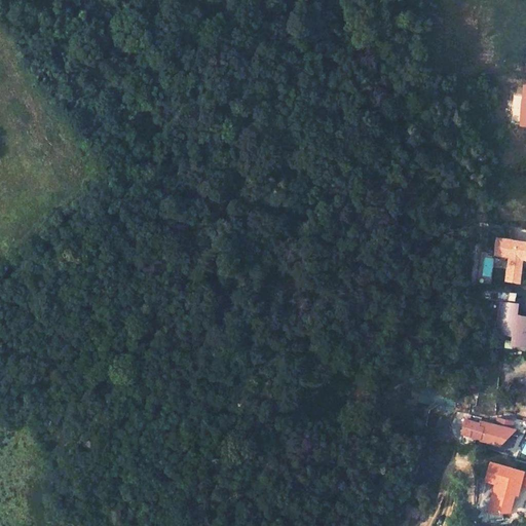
[(141,60),(136,66),(140,69),(145,63),(141,60)]
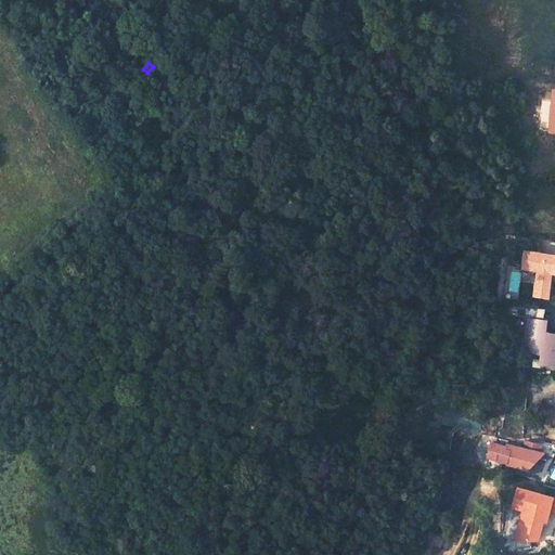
[(546,298),(550,274),(554,274),(554,263),(554,257),(524,253),(520,269),(536,271),(532,296),(546,298)]
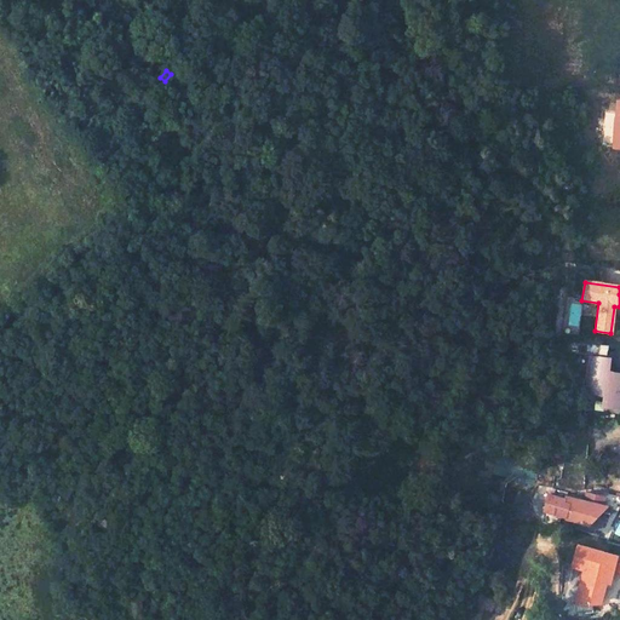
[(606,356),(607,346),(579,343),(578,354),(606,356)]
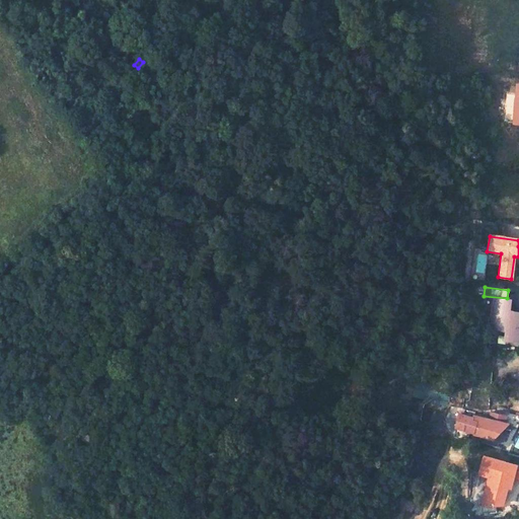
[(491,331),(509,334),(508,343),(518,343),(518,312),(508,311),(509,300),(496,299),(494,314),(492,314),(491,331)]
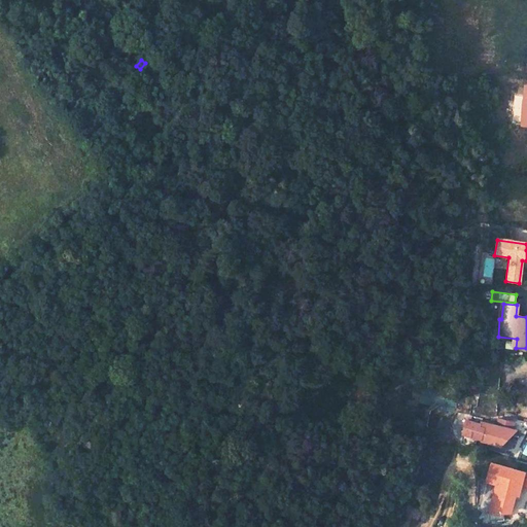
[(478,424),(464,420),(461,433),(477,437),(477,435),(482,437),(481,441),(501,447),(515,429),(479,422),(478,424)]
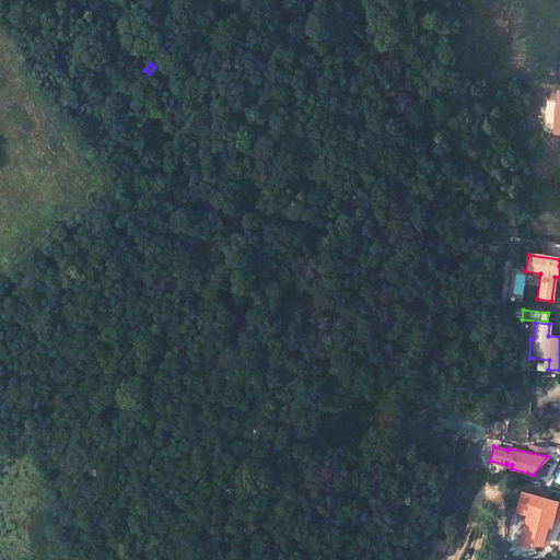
[(546,548),(557,498),(521,490),(515,512),(525,514),(518,541),(546,548)]
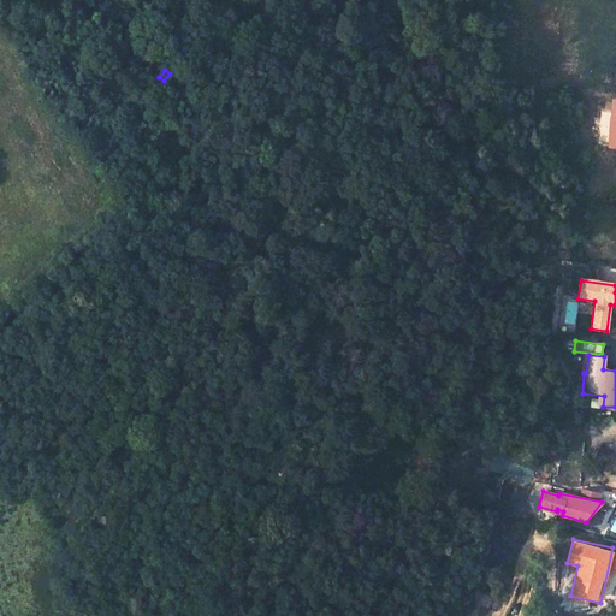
[(477,590),(473,602),(479,604),(487,608),(492,596),(477,590)]
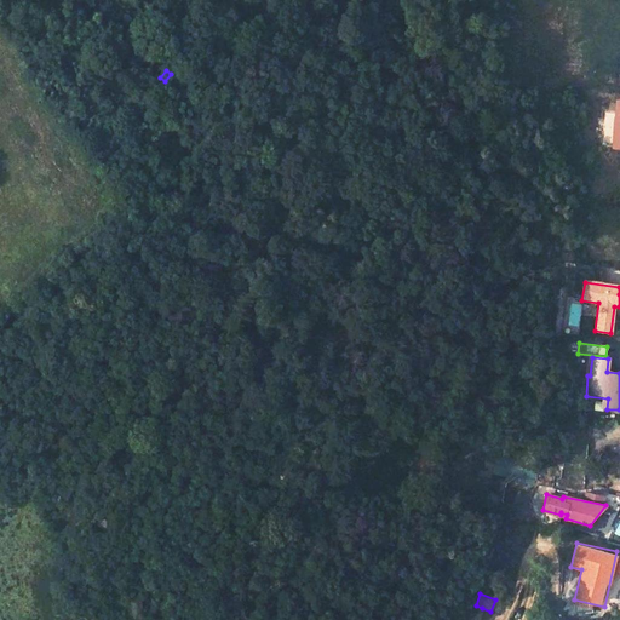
[(476,606),(469,619),(477,619),(482,608),(476,606)]
